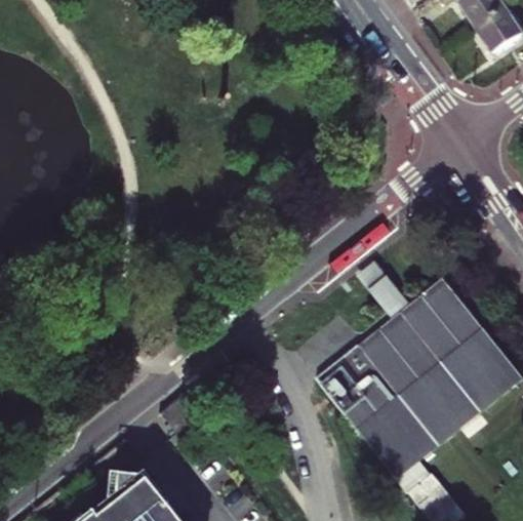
[(504,6),(498,0),(457,0),(475,26),(504,6)]
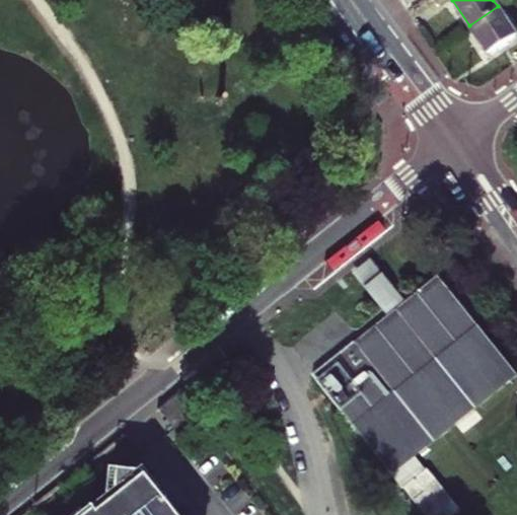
[(516,34),(498,6),(469,25),(488,53),(516,34)]
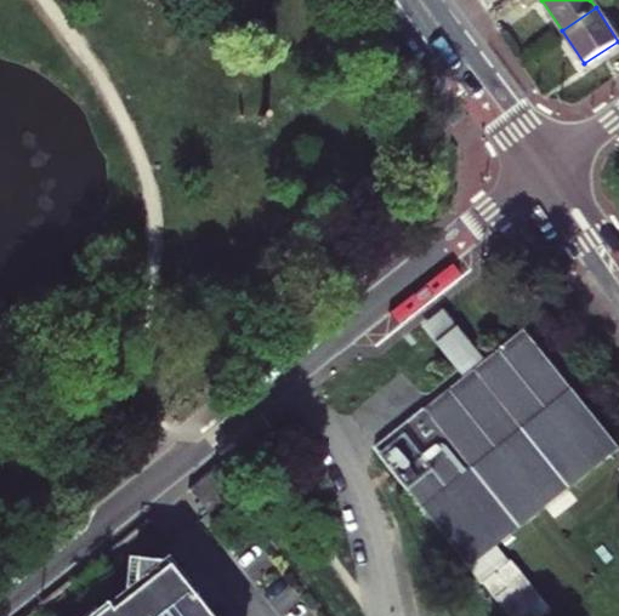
[(422,323),(464,374),(484,358),(443,307),(422,323)]
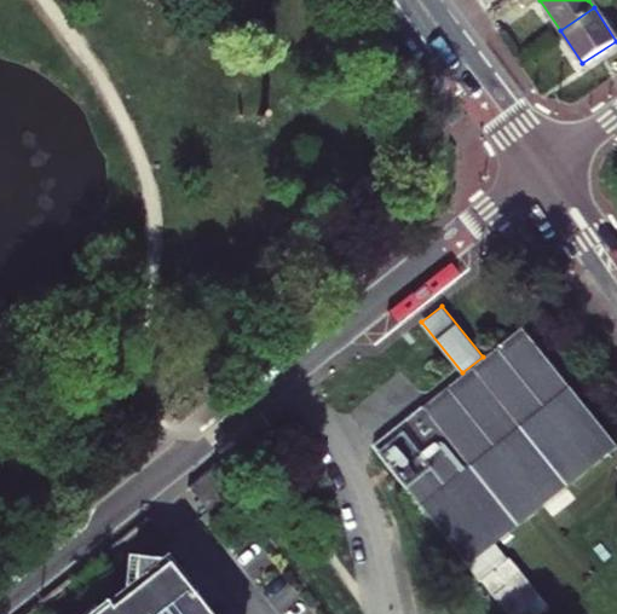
[(462,372),(369,449),(461,566),(501,613),(535,613),(546,607),(495,544),(616,445),(523,325),(483,357),(462,372)]
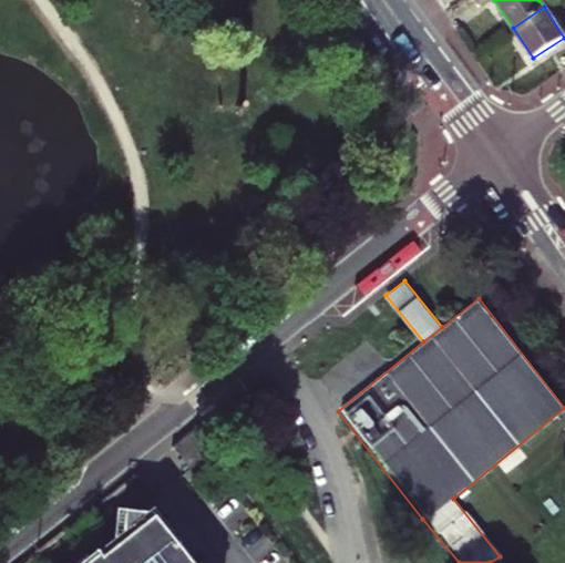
[(176,544),(151,511),(129,508),(127,530),(88,562),(195,562),(178,542),(176,544)]
